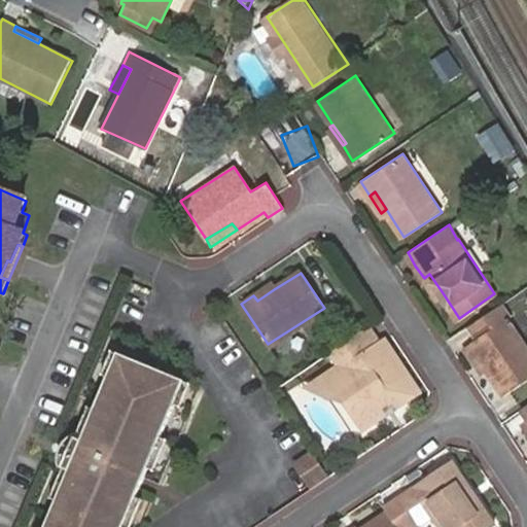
[(435,295),(442,291),(429,274),(424,278),(435,295)]
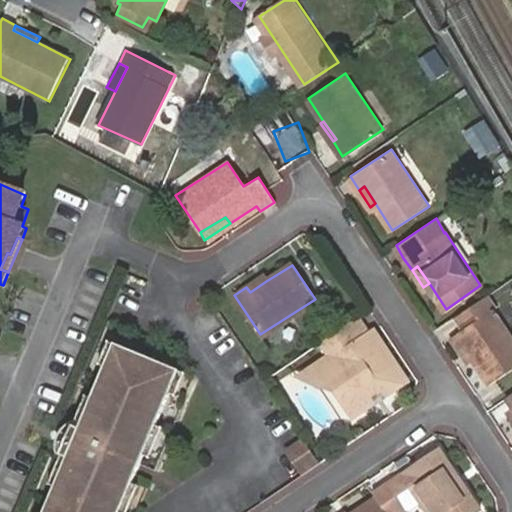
[(263,277),(246,287),(250,292),(266,281),(263,277)]
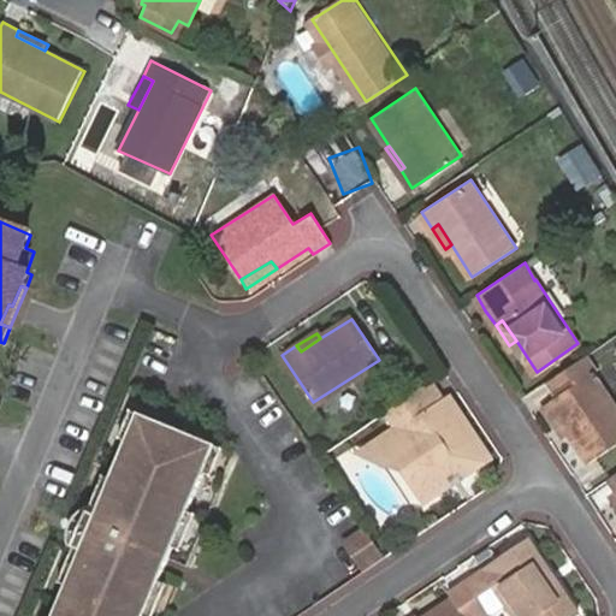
[(599,374),(587,355),(550,380),(560,395),(554,400),(570,426),(592,458),(615,442),(615,406),(597,377),(599,374)]
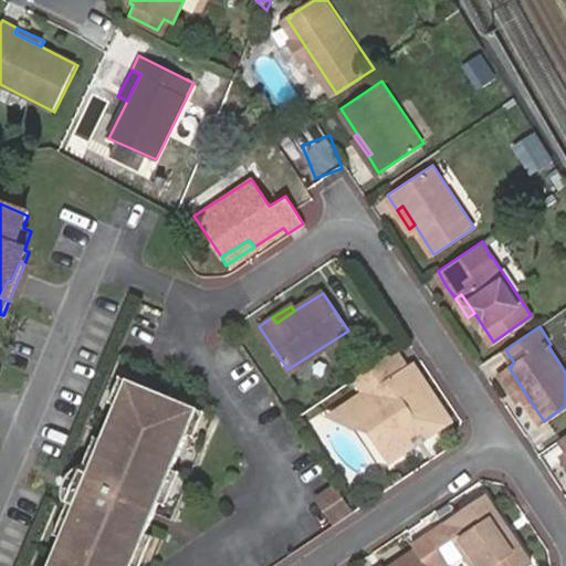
[(409,364),(398,347),(356,375),(367,391),(379,409),(377,411),(384,421),(374,428),(392,457),(417,440),(413,438),(425,430),(427,433),(450,418),(412,360),(409,364)]
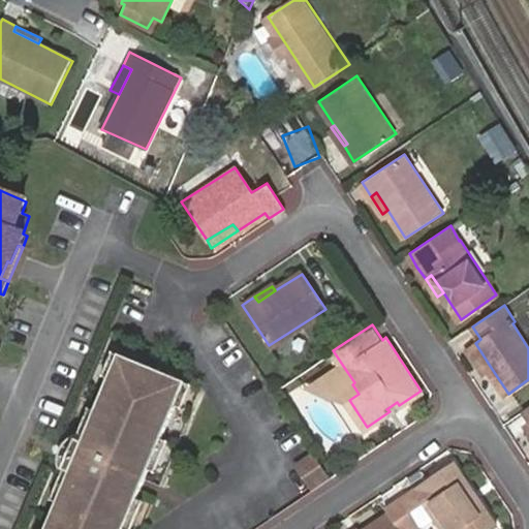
[(486,368),(490,366),(475,343),(470,346),(486,368)]
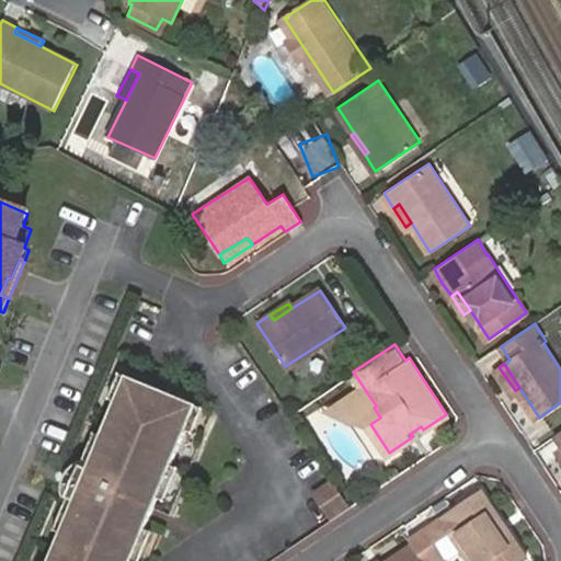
[(106,396),(114,399),(124,376),(117,373),(106,396)]
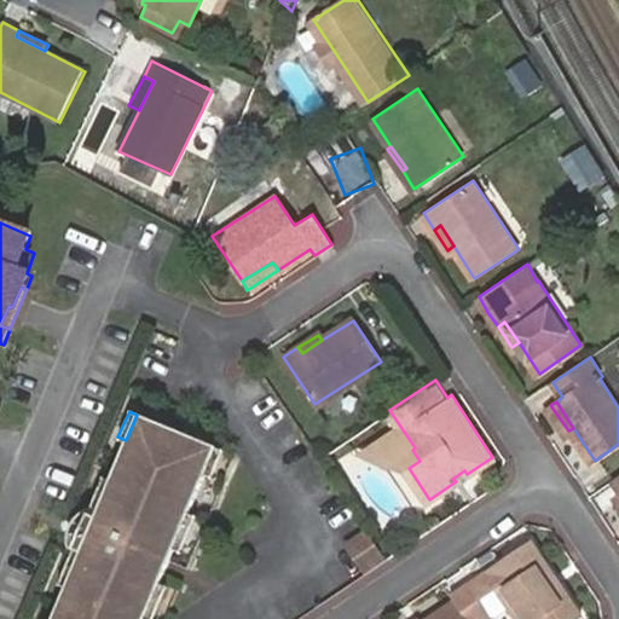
[(146,618),(149,615),(139,612),(155,578),(162,582),(177,549),(169,545),(184,510),(191,513),(207,475),(200,473),(208,451),(217,455),(218,450),(137,415),(126,440),(110,478),(65,579),(48,618),(146,618)]
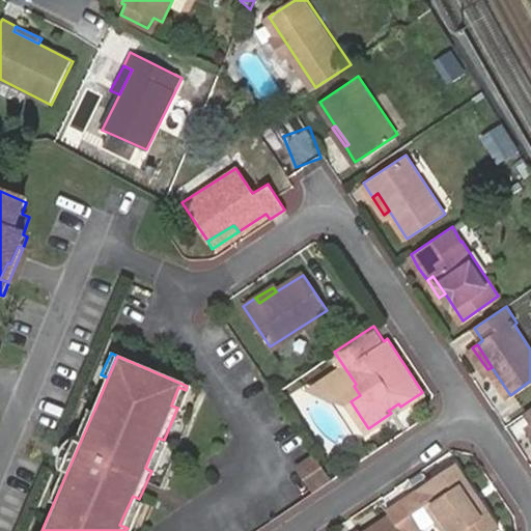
[(356,384),(344,367),(315,388),(338,399),(346,395),(351,401),(360,395),(354,386),(356,384)]
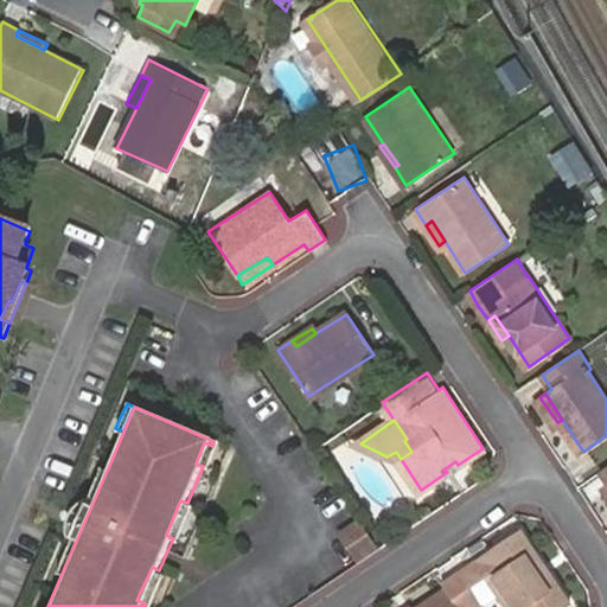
[(203,466),(212,446),(204,442),(196,464),(203,466)]
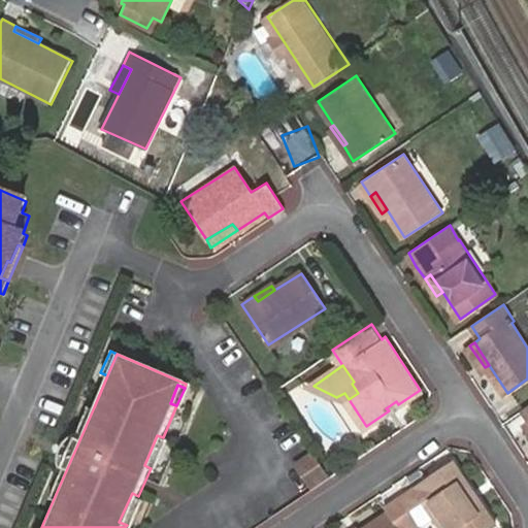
[(51,492),(56,494),(94,407),(87,404),(72,437),(66,443),(62,452),(64,463),(51,492)]
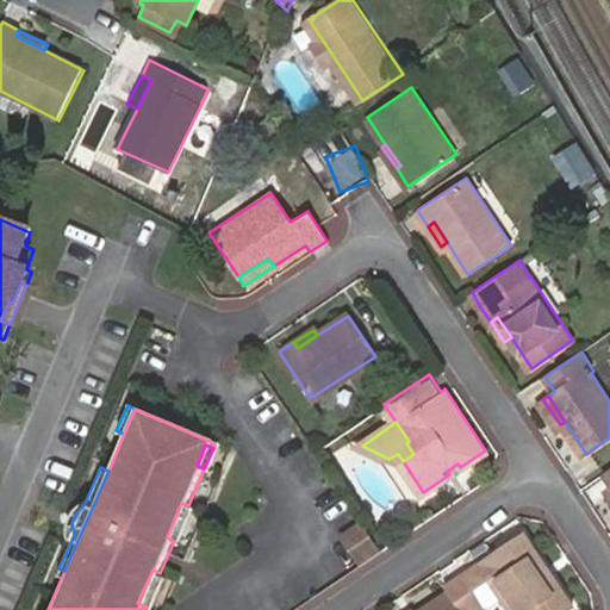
[(174,541),(188,505),(181,503),(167,537),(174,541)]
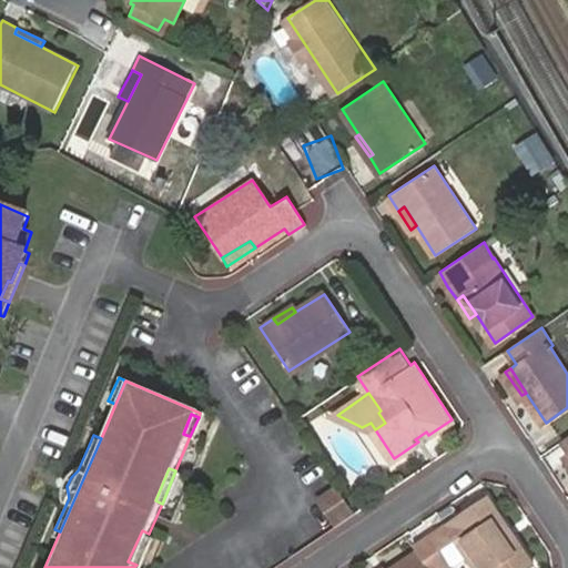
[(323,500),(337,524),(356,511),(341,488),(323,500)]
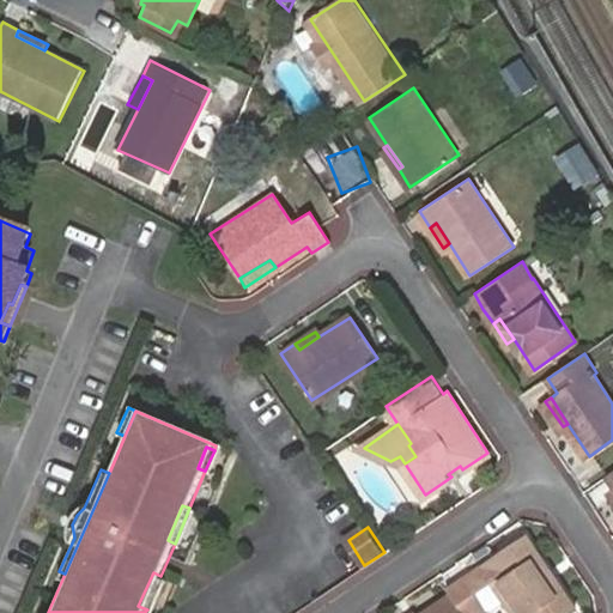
[(569,612),(578,607),(557,575),(550,580),(545,570),(551,565),(528,532),(463,575),(475,592),(493,580),(515,612),(569,612)]
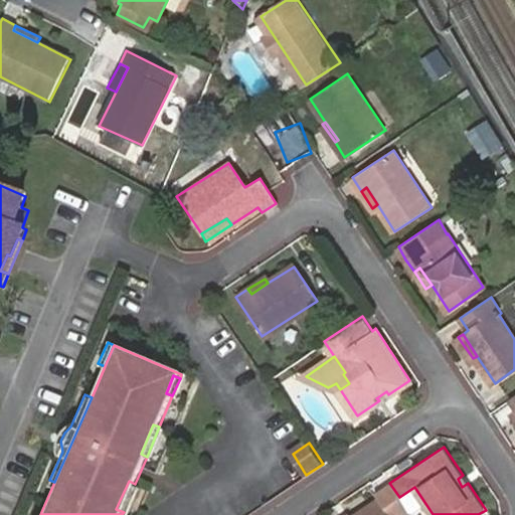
[(462,487),(468,483),(463,475),(458,479),(462,487)]
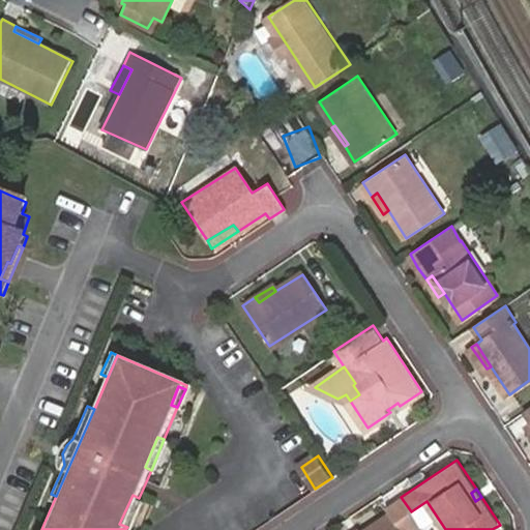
[(127,527),(139,498),(133,495),(119,524),(127,527)]
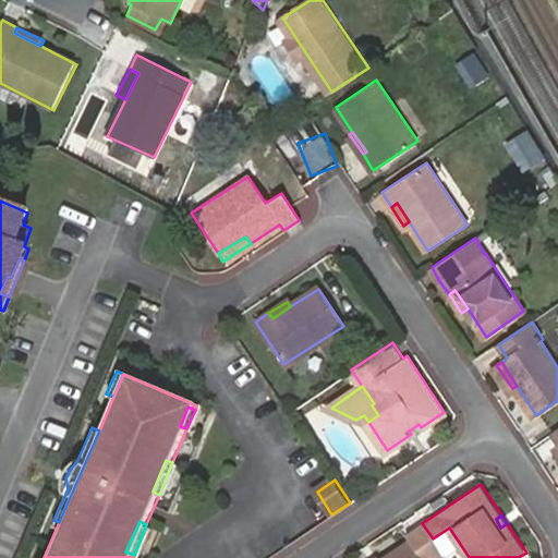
[(422,523),(407,535),(409,538),(421,557),(432,557),(441,552),(433,538),(422,523)]
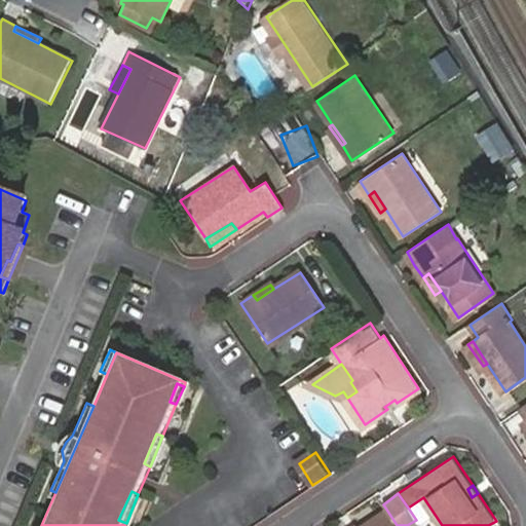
[(397,525),(385,508),(359,525),(397,525)]
